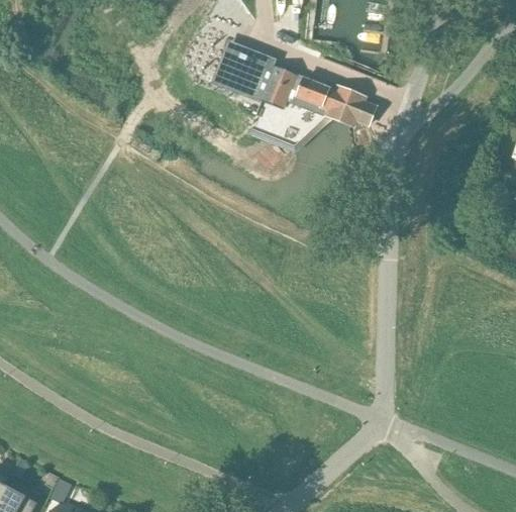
[(231,45),(218,77),(255,92),(265,95),(262,101),(283,109),(297,75),(272,64),(274,59),(251,50),(250,53),(231,45)]
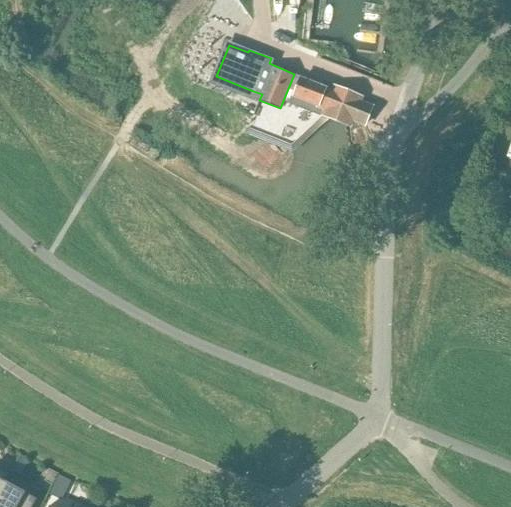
[(259,100),(248,126),(292,143),(325,112),(327,107),(291,93),(298,75),(294,74),(280,108),(259,100)]
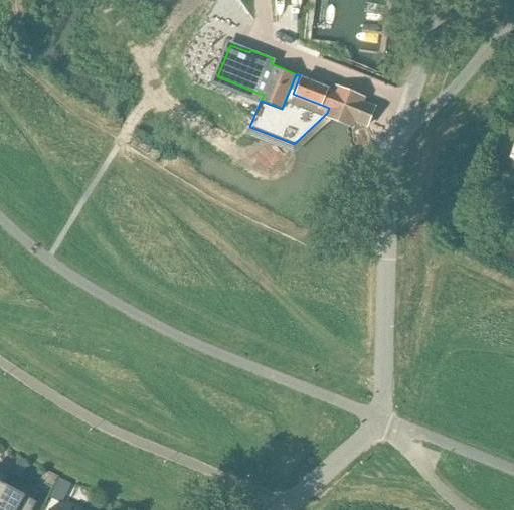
[(300,75),(293,94),(329,108),(327,113),(333,115),(352,123),(354,118),(356,118),(367,122),(374,104),(362,99),(363,95),(337,85),(336,88),(333,88),(319,81),(302,75),(302,76),(300,75)]
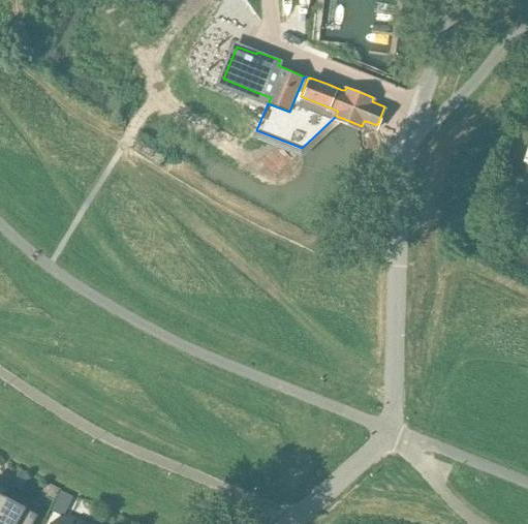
[(61,488),(57,498),(69,504),(73,493),(61,488)]
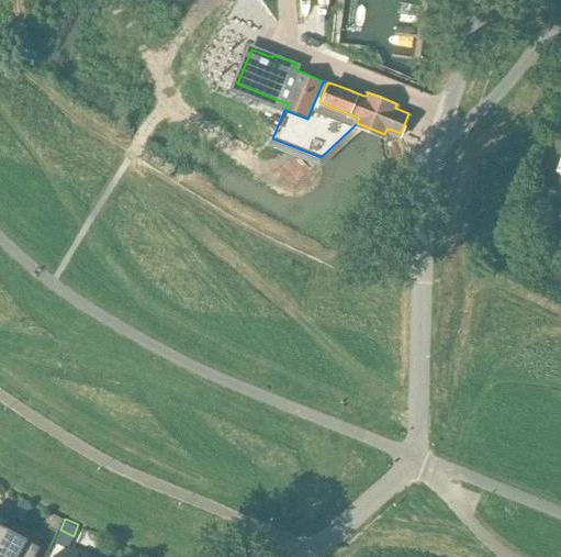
[(7,525),(0,536),(0,556),(34,556),(41,545),(38,544),(37,546),(27,539),(29,537),(26,536),(25,538),(7,528),(8,526),(7,525)]
